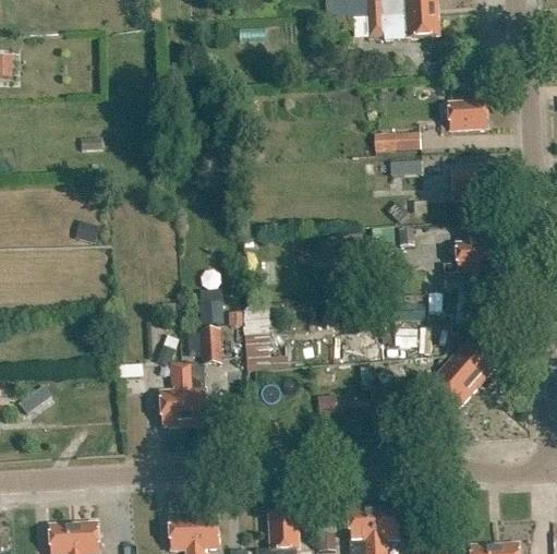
[(366,0),(368,36),(382,35),(385,35),(384,15),(382,0),(366,0)]
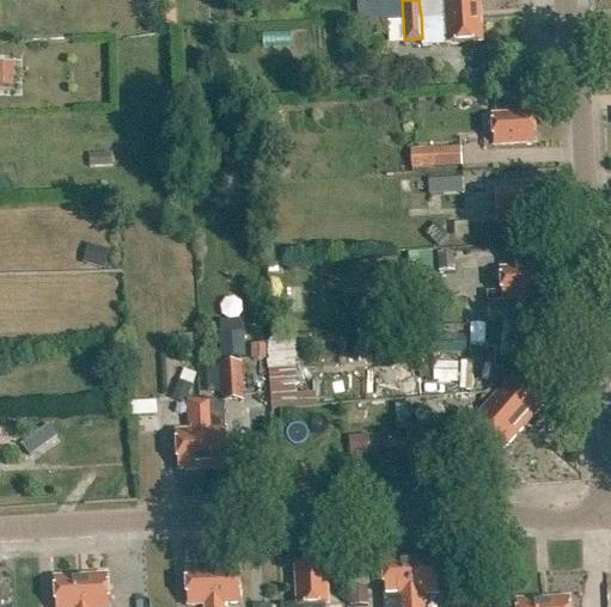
[(419,0),(421,17),(437,16),(443,16),(480,13),(478,0),(419,0)]
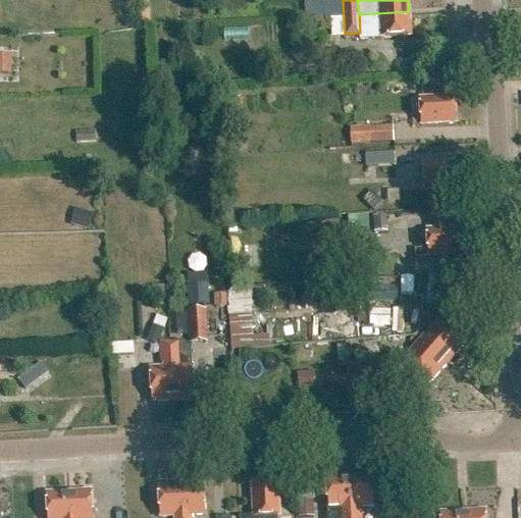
[(360,33),(357,33),(357,36),(374,36),(378,35),(378,36),(410,34),(409,11),(377,13),(372,13),(359,14),(360,33)]
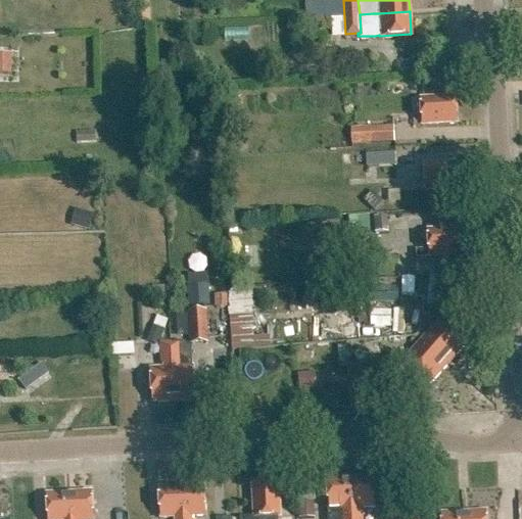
[(0,69),(9,71),(11,52),(0,50),(0,69)]
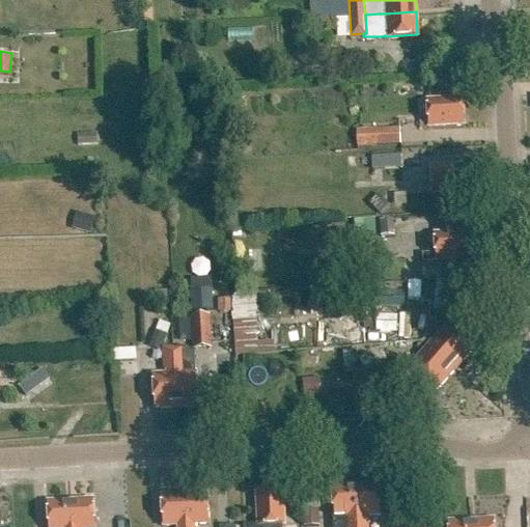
[(426,98),(427,117),(418,118),(419,126),(427,125),(427,126),(464,123),(462,96),(426,98)]
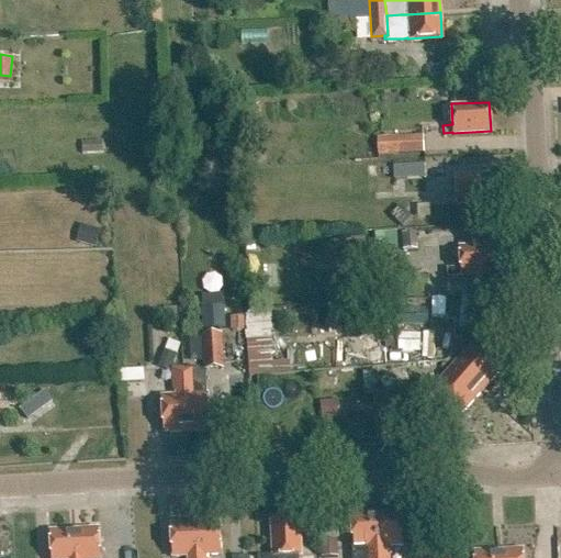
[(422,133),(378,135),(378,152),(422,151),(422,133)]
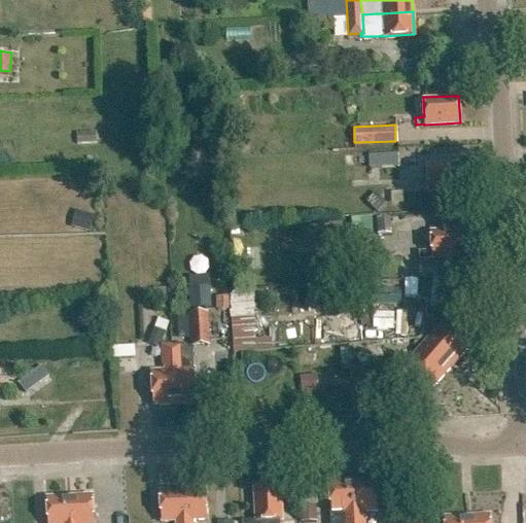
[(94,130),(75,130),(75,142),(95,141),(94,130)]
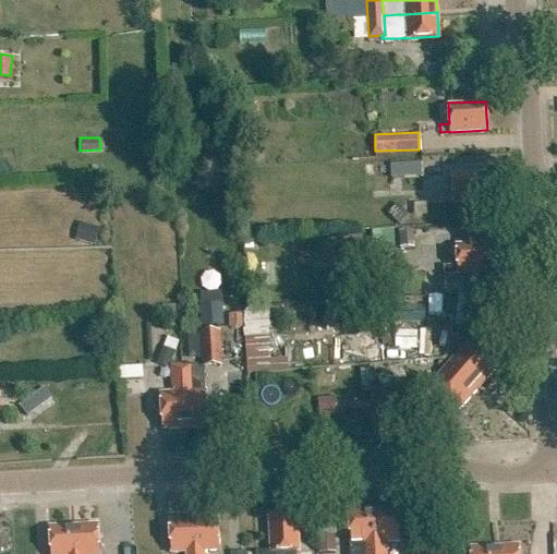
[(420,159),(387,160),(388,177),(421,176),(420,159)]
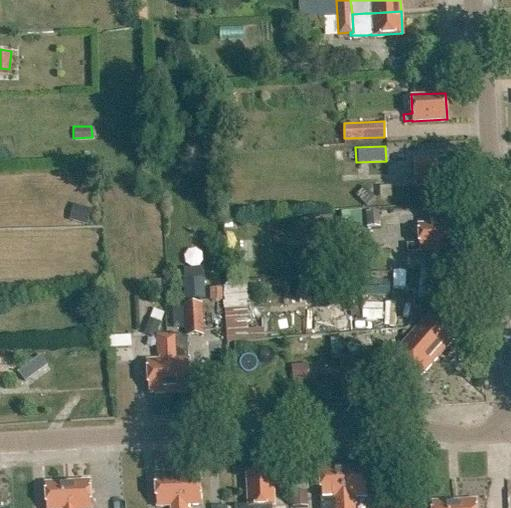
[(415,177),(407,178),(407,185),(416,184),(416,185),(450,183),(449,157),(414,159),(415,177)]
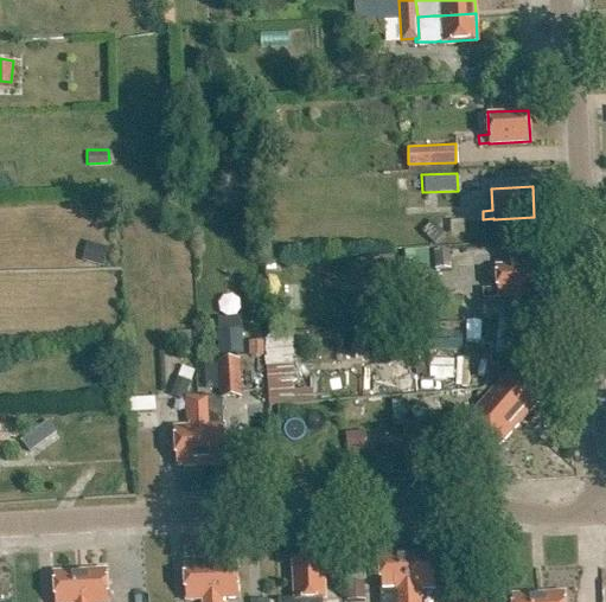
[(88,239),(82,260),(101,264),(107,245),(88,239)]
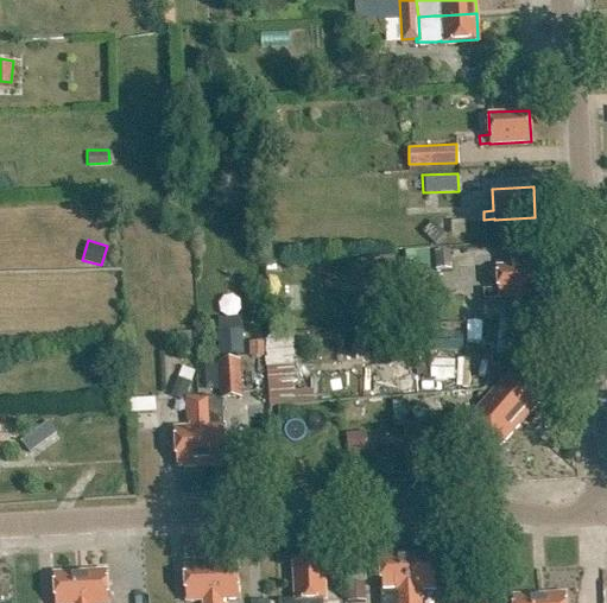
[(461,252),(437,253),(437,268),(461,268),(461,252)]
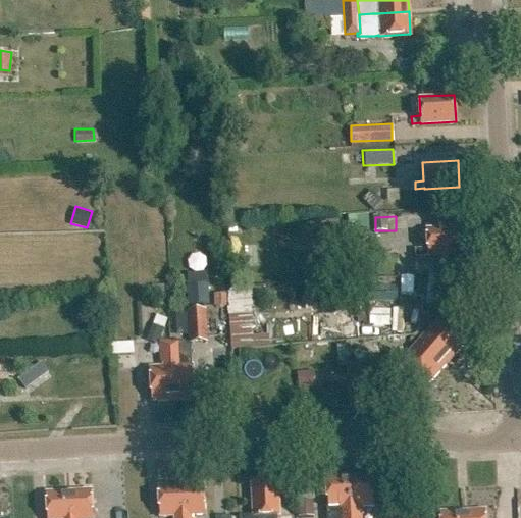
[(427,247),(418,247),(419,254),(427,254),(463,252),(461,225),(426,227),(427,247)]
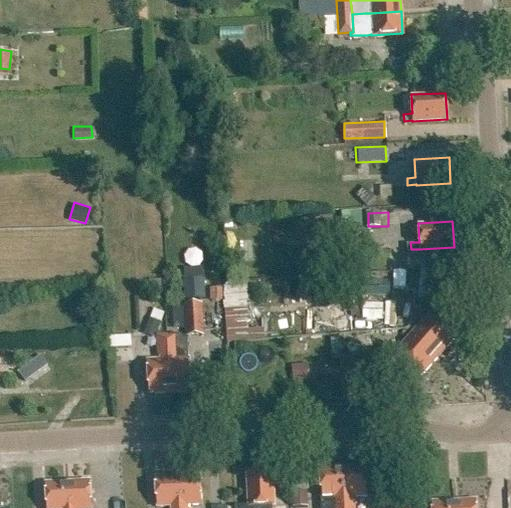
[(184,303),(185,336),(203,335),(202,302),(184,303)]
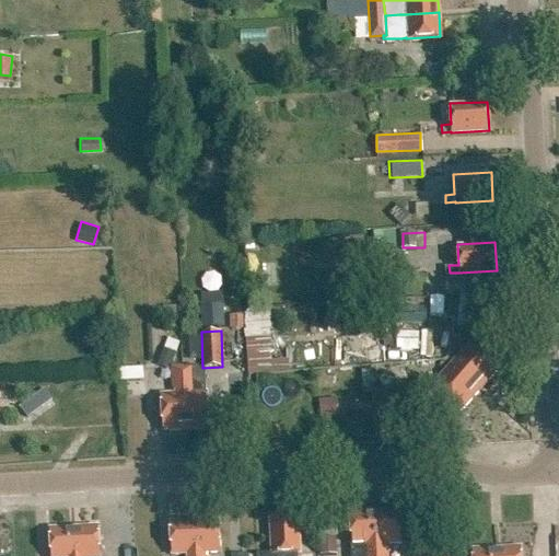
[(443,357),(479,387),(498,367),(468,342),(455,357),(449,351),(443,357)]
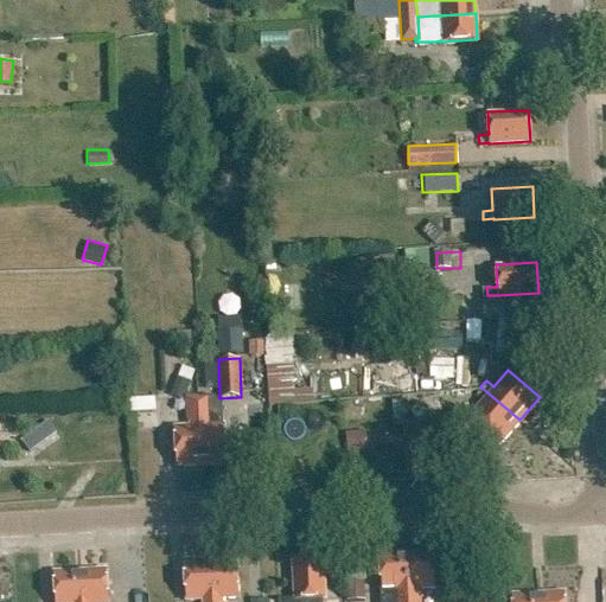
[(483,399),(467,416),(499,443),(520,420),(480,386),(474,392),(483,399)]
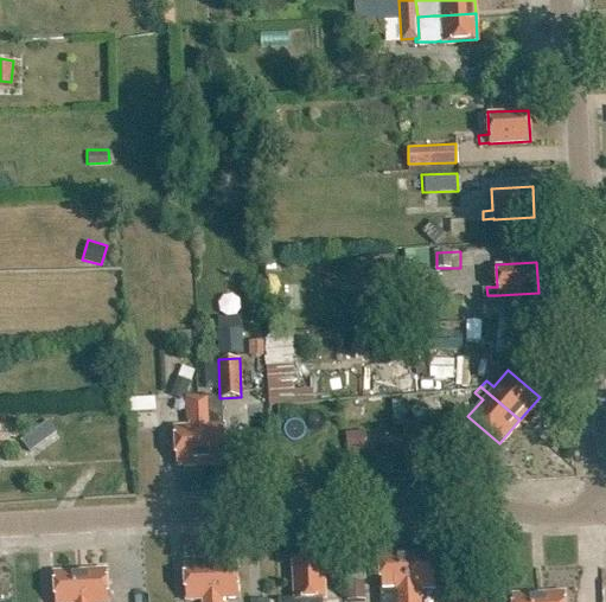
[(197,396),(201,463),(225,462),(222,402),(214,395),(197,396)]
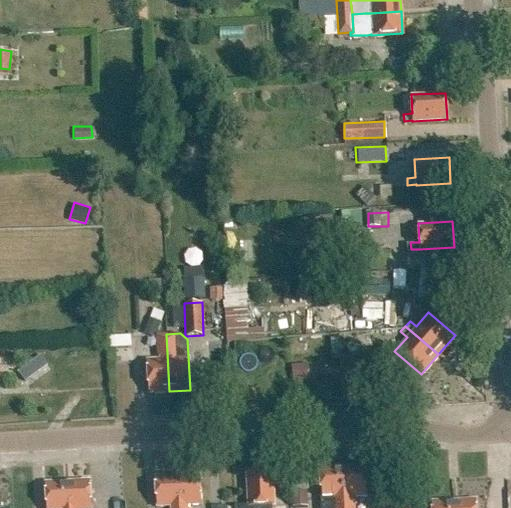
[(157,359),(146,359),(148,392),(169,391),(166,334),(156,334),(157,359)]
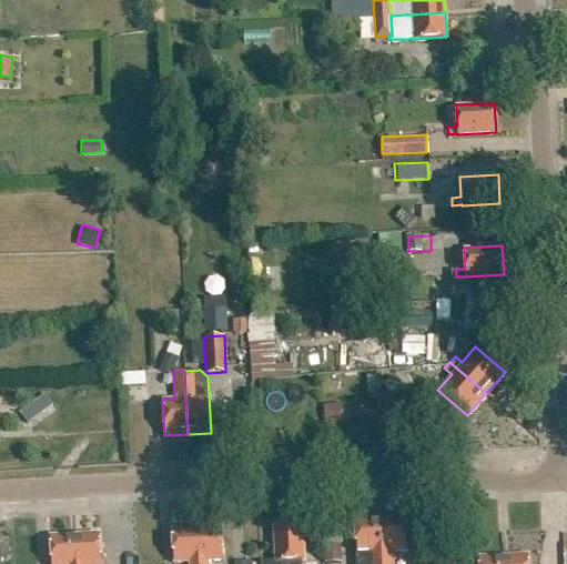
[(403,515),(378,516),(381,563),(392,563),(392,550),(405,549),(403,515)]
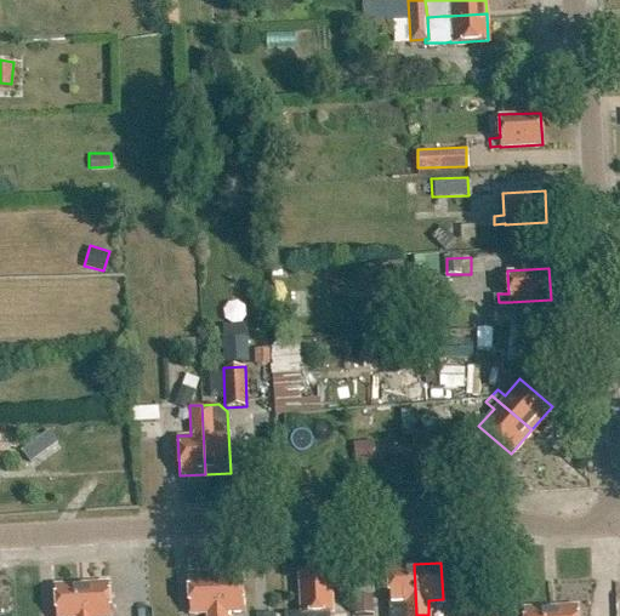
[(416,615),(414,564),(387,566),(388,602),(388,615),(416,615)]
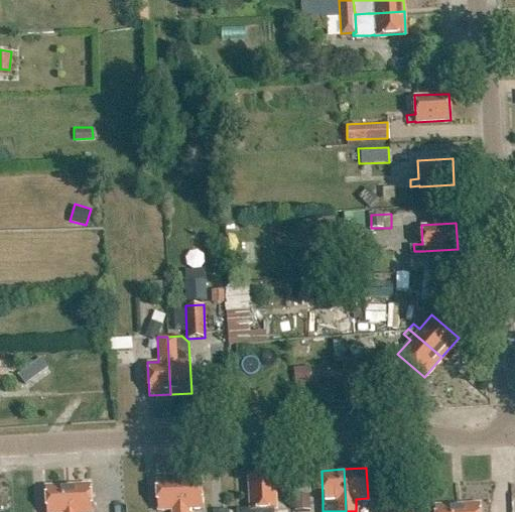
[(247,475),(249,504),(249,508),(235,509),(235,511),(273,511),(273,508),(276,508),(274,473),(247,475)]
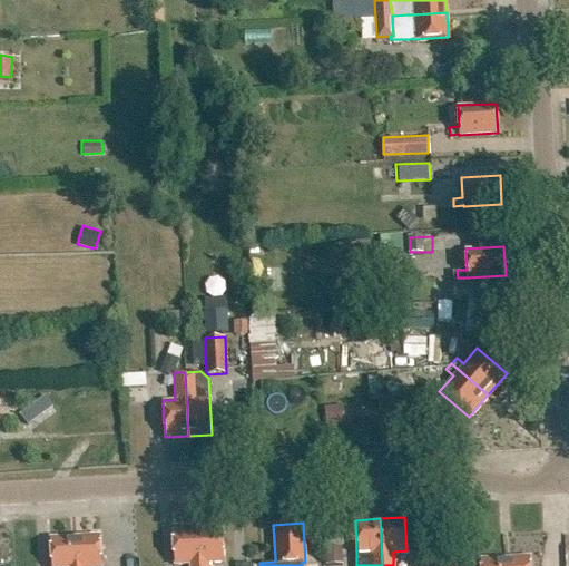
[(196,528),(197,565),(209,565),(209,562),(223,560),(221,527),(196,528)]
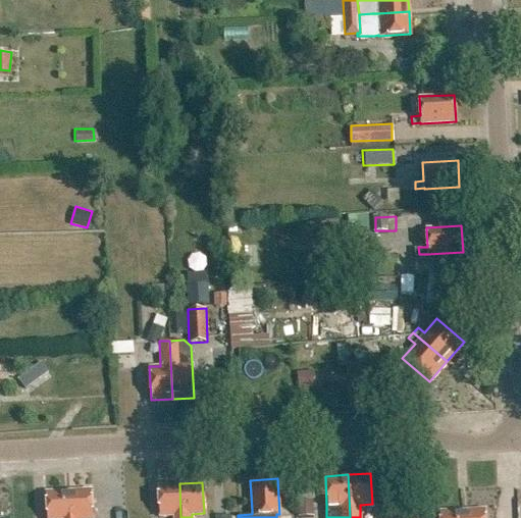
[(180,517),(179,483),(157,485),(158,515),(170,515),(170,517),(180,517)]
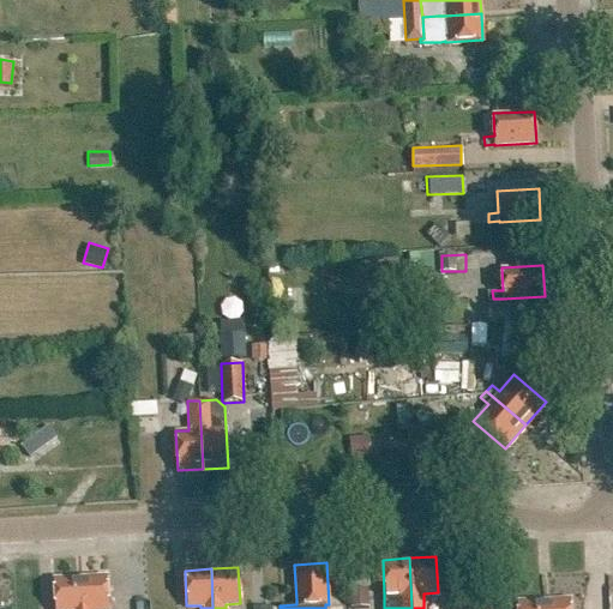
[(108,608),(107,574),(80,576),(80,608),(108,608)]
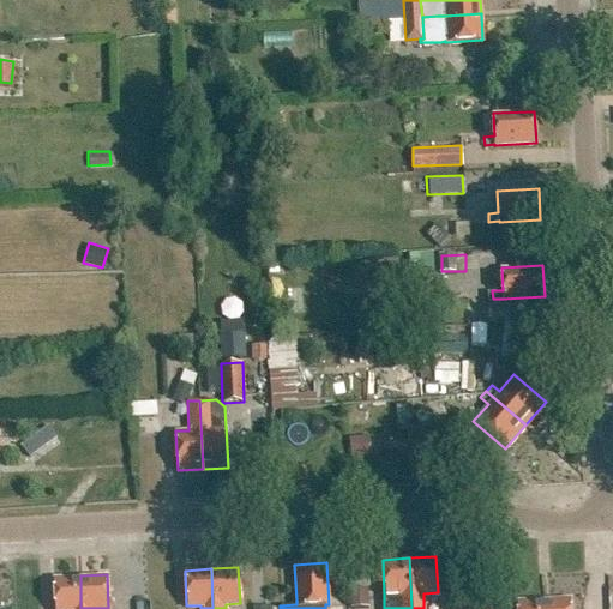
[(80,608),(80,576),(53,578),(54,608),(80,608)]
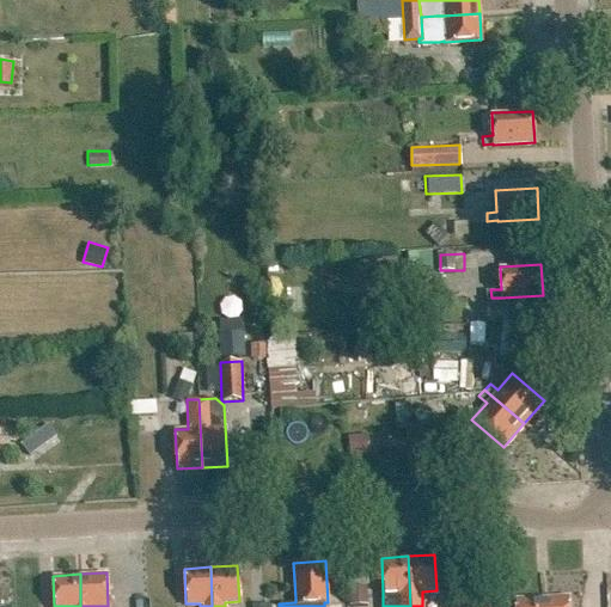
[(475,606),(475,589),(451,589),(451,606),(475,606)]
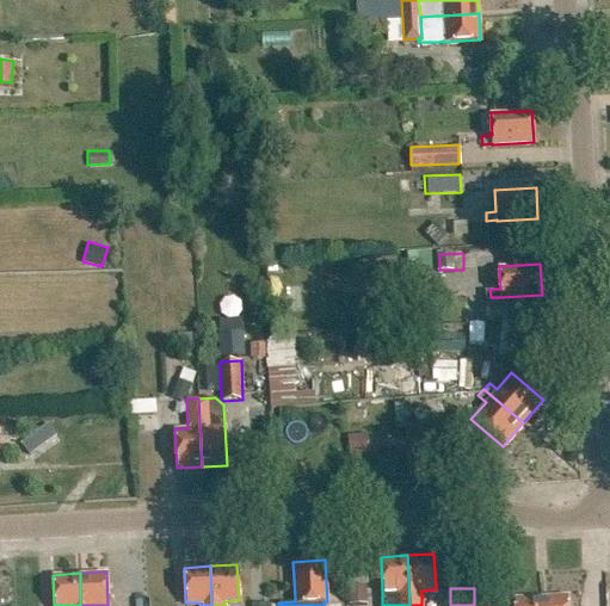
[(567,605),(567,594),(541,595),(541,605),(567,605)]
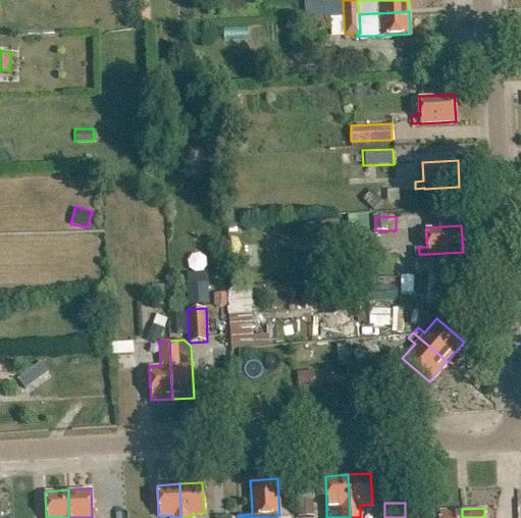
[(462,517),(462,509),(439,511),(438,517),(462,517)]
